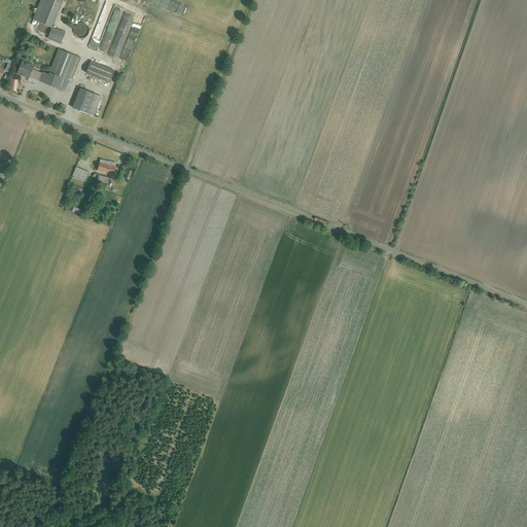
[(41,0),(34,20),(55,27),(64,0),(41,0)]
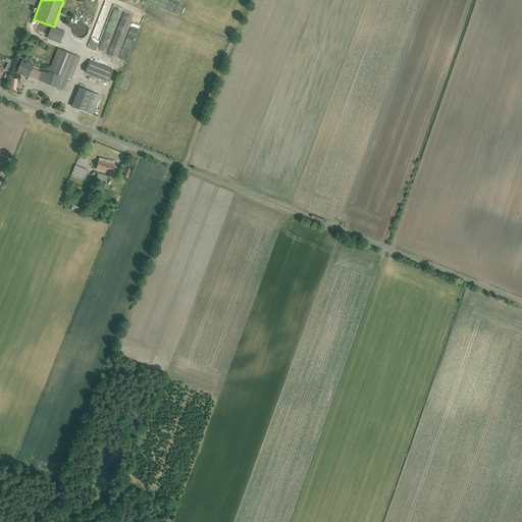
[(73,30),(74,35),(77,38),(83,39),(86,38),(89,34),(89,30),(86,24),(83,23),(77,24),(75,25),(73,30)]
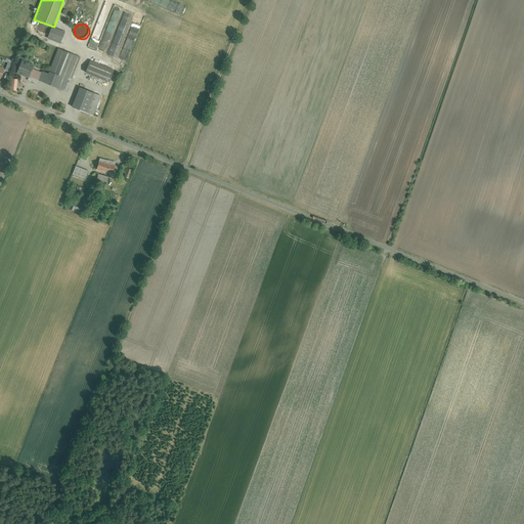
[(54,28),(48,39),(60,45),(66,34),(54,28)]
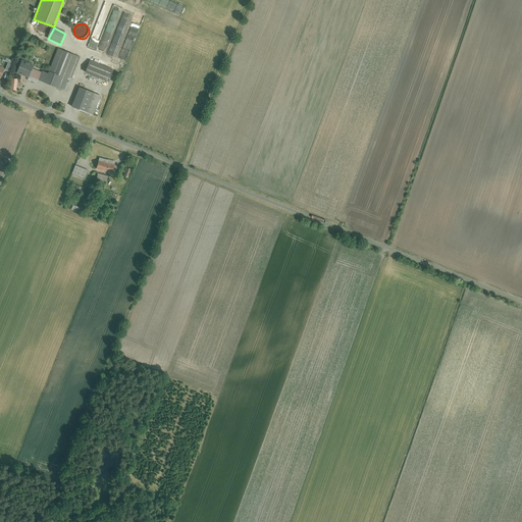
[(58,49),(48,74),(34,69),(35,66),(21,61),(16,74),(29,79),(31,76),(68,91),(81,57),(58,49)]
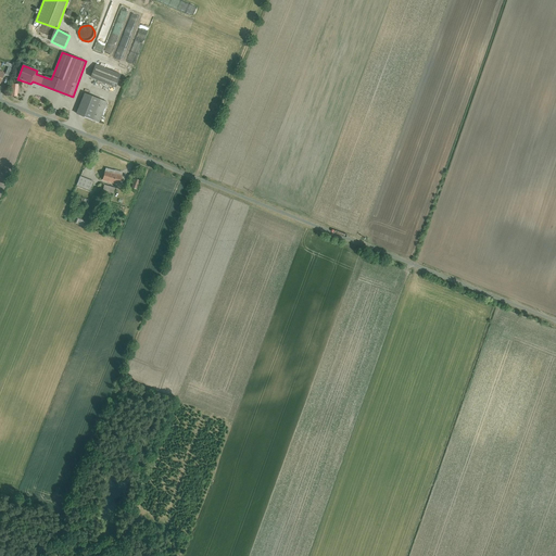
[(98,64),(92,77),(116,88),(122,75),(98,64)]
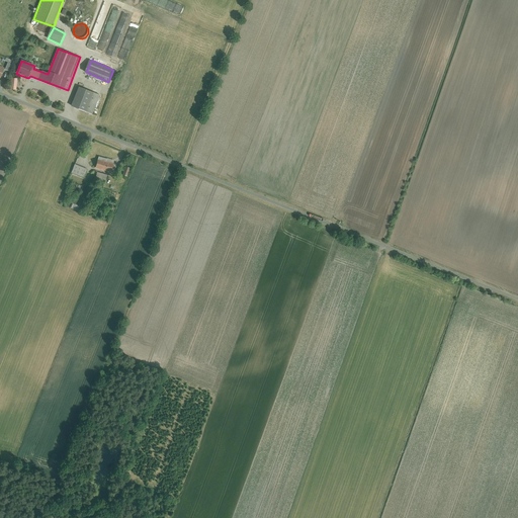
[(80,88),(73,106),(92,114),(100,97),(80,88)]
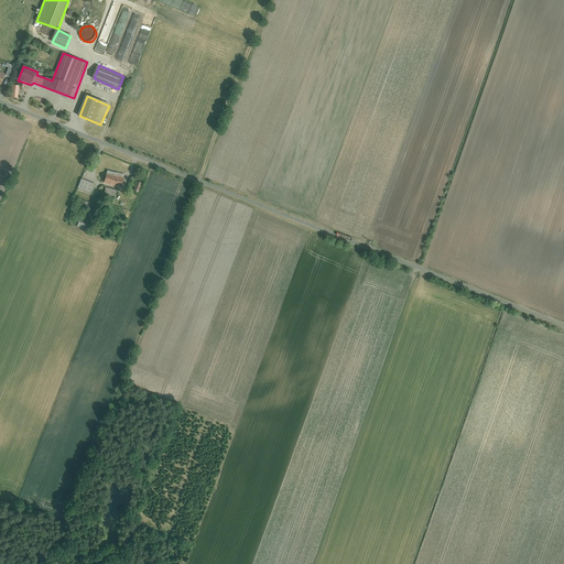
[(107,172),(104,183),(122,188),(125,177),(107,172)]
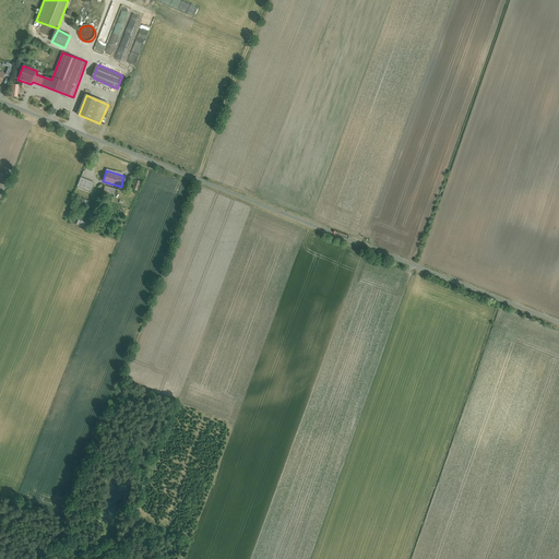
[(81,177),(78,188),(92,192),(95,182),(81,177)]
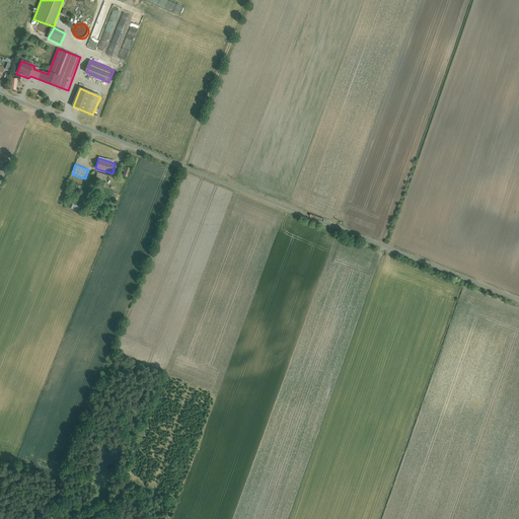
[(98,172),(96,178),(106,181),(108,176),(98,172)]
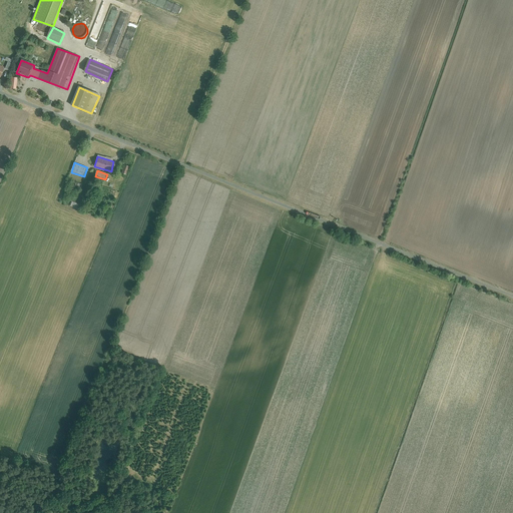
[(73,201),(71,206),(79,210),(81,204),(73,201)]
